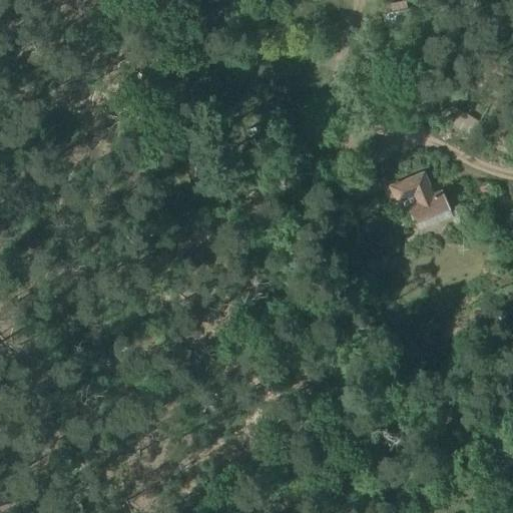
[(404,1),(382,5),(384,16),(406,11),(404,1)]
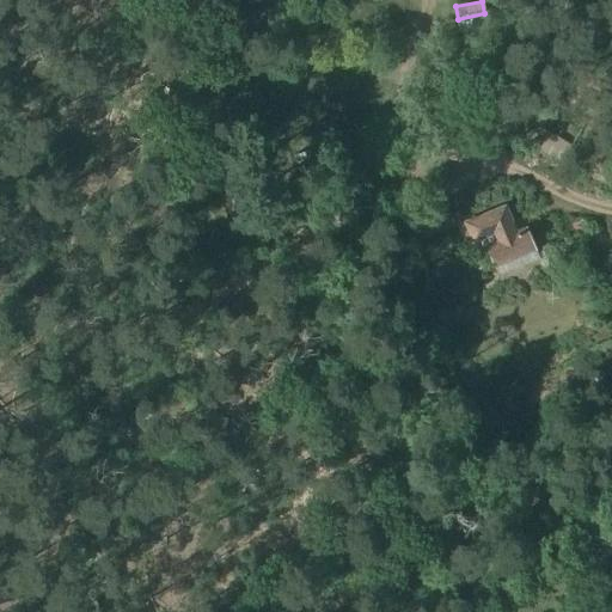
[(494,242),(485,246),(495,268),(499,277),(539,258),(526,227),(516,231),(506,204),(464,220),(473,243),(493,236),(494,242)]
